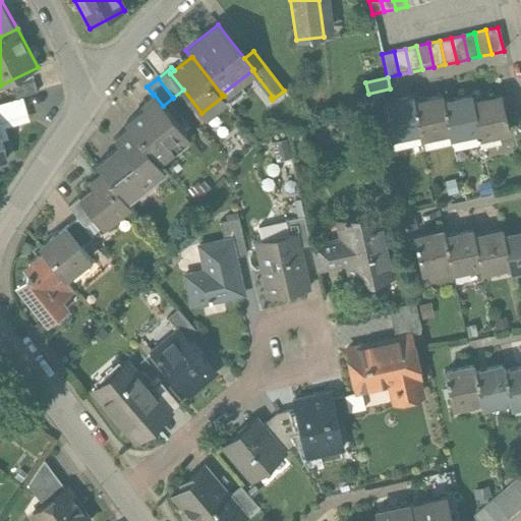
[(34,80),(12,88),(15,98),(21,96),(37,92),(34,80)]
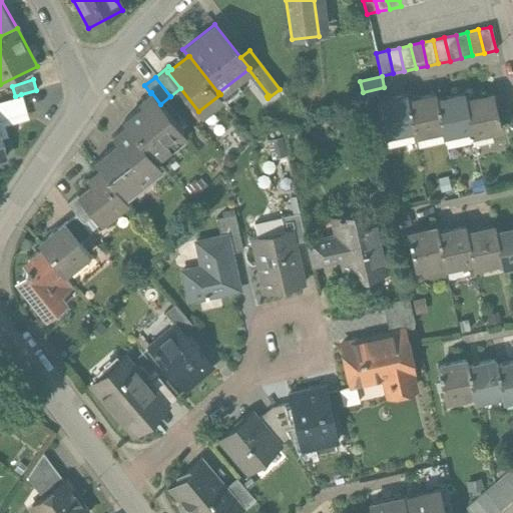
[(127,124),(155,160),(155,159),(167,150),(164,146),(182,132),(160,104),(151,92),(150,93),(143,98),(142,99),(142,100),(141,101),(141,102),(141,103),(141,104),(142,105),(142,106),(124,121),(126,125),(127,124)]
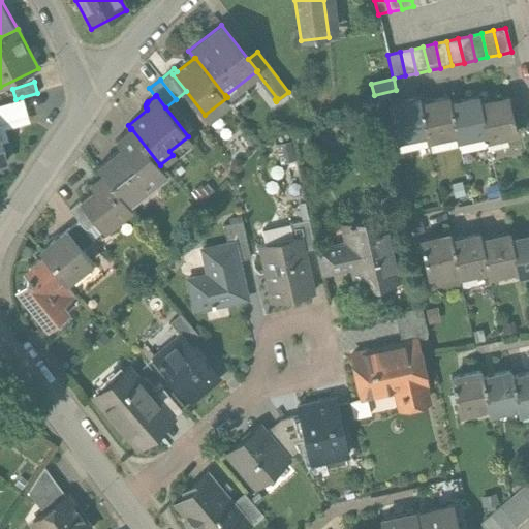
[(0,103),(0,137),(1,143),(8,141),(5,130),(30,123),(22,97),(16,99),(0,103)]
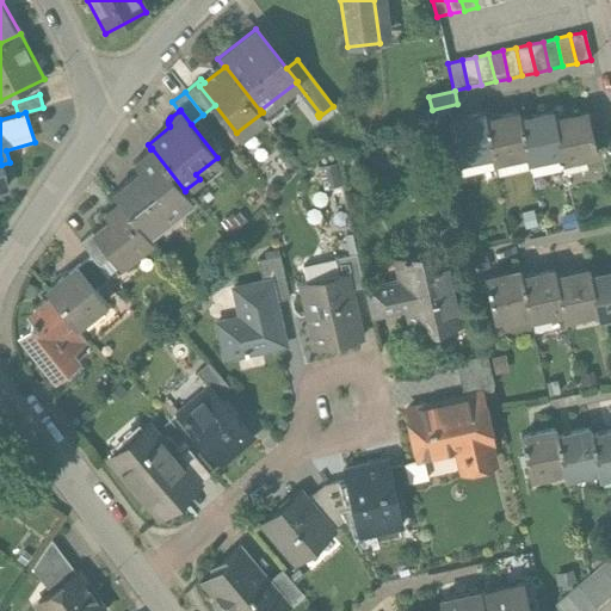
[(519,121),(526,154),(525,154),(526,161),(560,154),(561,154),(554,119),(553,112),(519,121)]
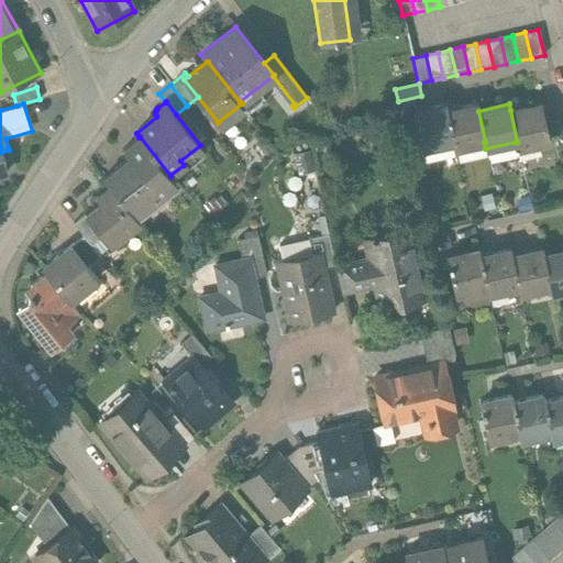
[(510,110),(517,142),(516,142),(517,148),(550,141),(541,103),(510,110)]
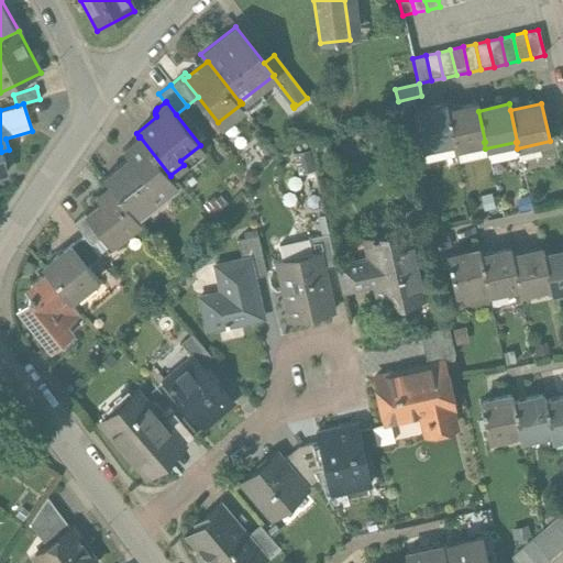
[(414,112),(422,150),(452,143),(453,142),(446,111),(448,111),(445,105),(414,112)]
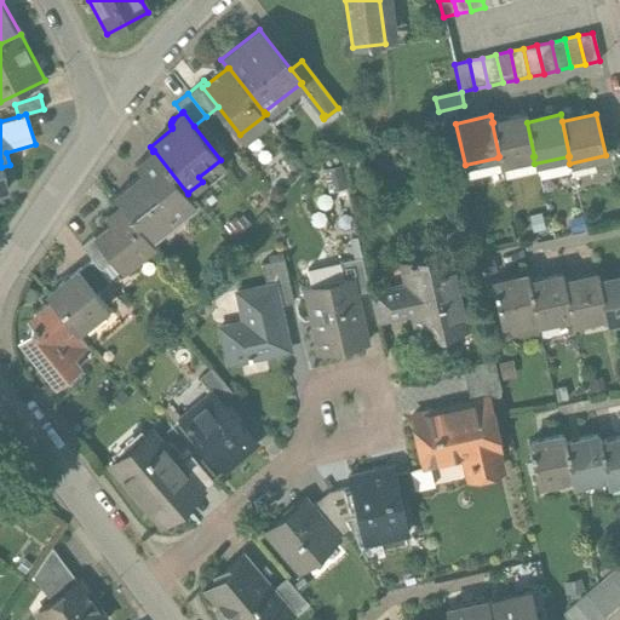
[(492,122),(499,156),(498,158),(500,164),(533,156),(534,156),(527,122),(526,115),(493,122),(492,122)]
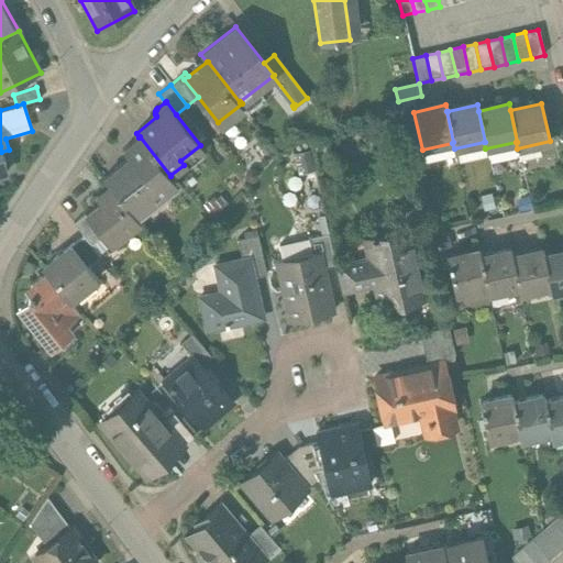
[(111,186),(136,218),(138,218),(168,192),(166,189),(176,181),(170,175),(170,176),(140,136),(139,138),(123,150),(129,157),(105,177),(111,186)]
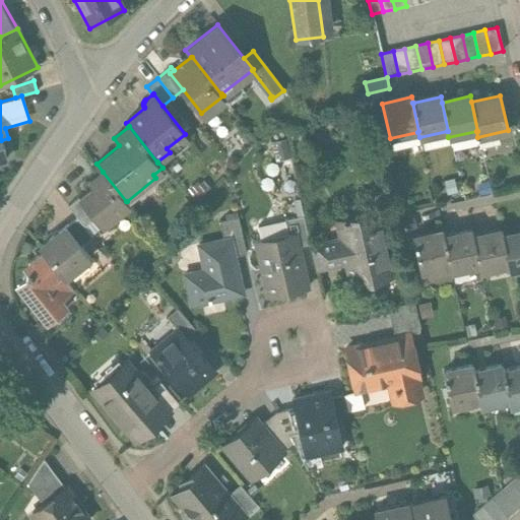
[(80,198),(95,217),(102,225),(129,204),(127,201),(126,201),(103,172),(88,183),(92,188),(80,198)]
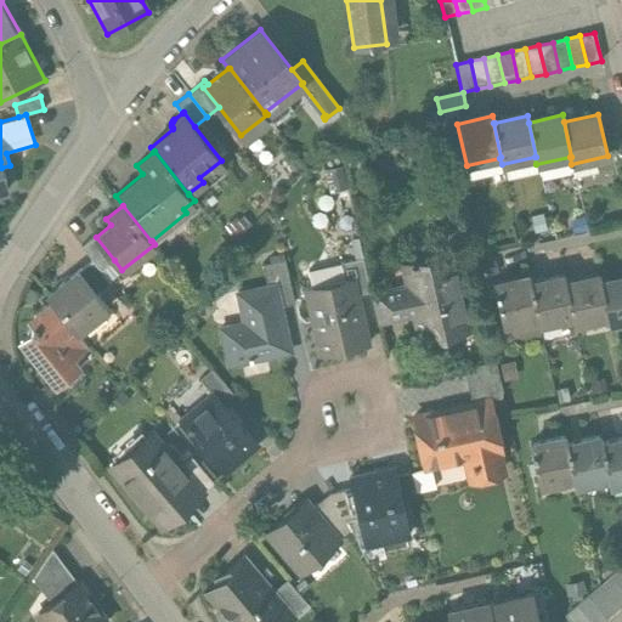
[(94,260),(101,271),(114,260),(96,237),(83,247),(94,260)]
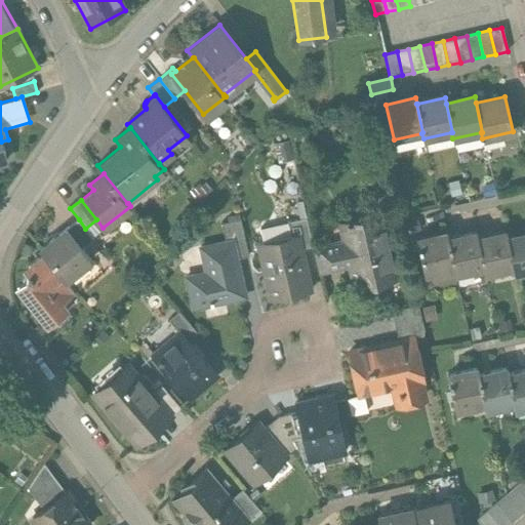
[(396,277),(382,214),(333,226),(337,243),(315,248),(320,271),(342,266),(348,287),(396,277)]
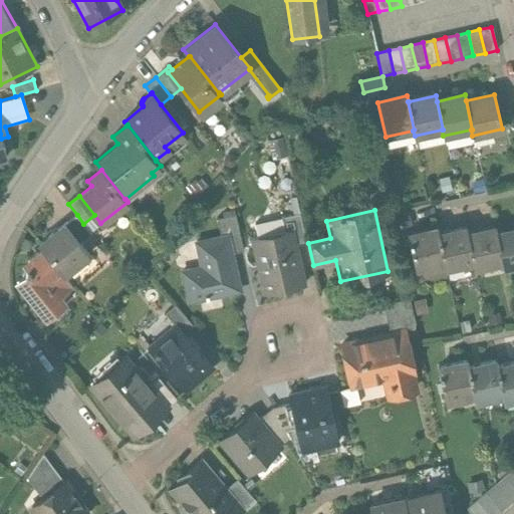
[(292,230),(295,244),(305,241),(299,213),(282,217),(285,231),(292,230)]
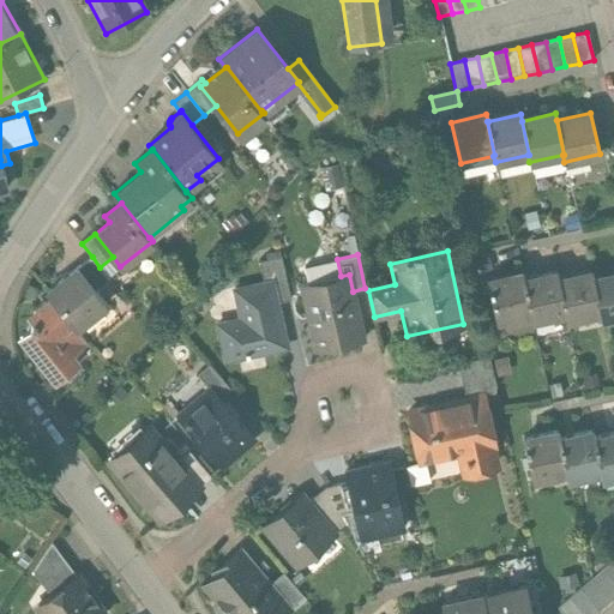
[(77,269),(95,290),(109,278),(100,268),(92,257),(77,269)]
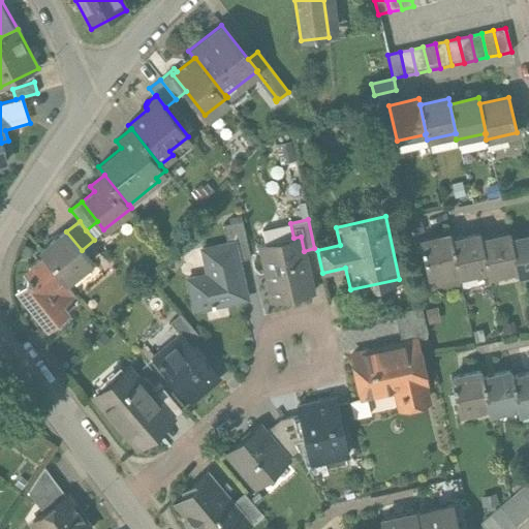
[(234,244),(238,261),(250,259),(242,221),(223,225),(228,245),(234,244)]
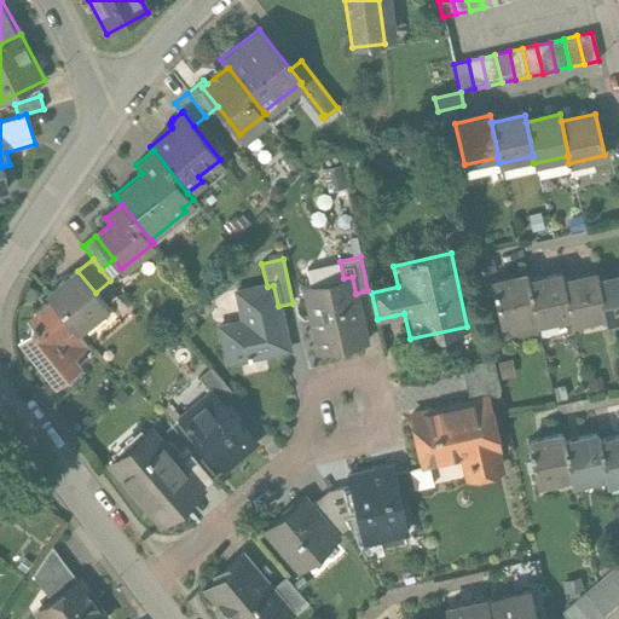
[(51,300),(75,330),(105,306),(96,293),(77,271),(47,295),(51,300)]
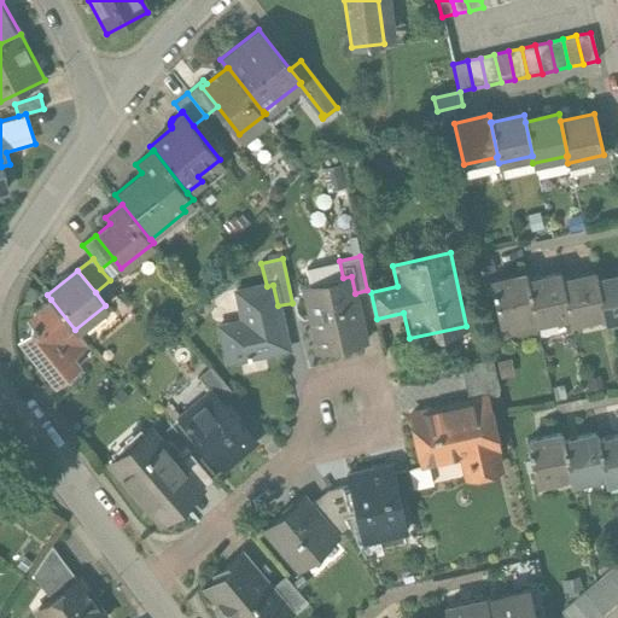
[(525,274),(490,283),(500,324),(532,316),(534,315),(526,283),(528,281),(525,274)]
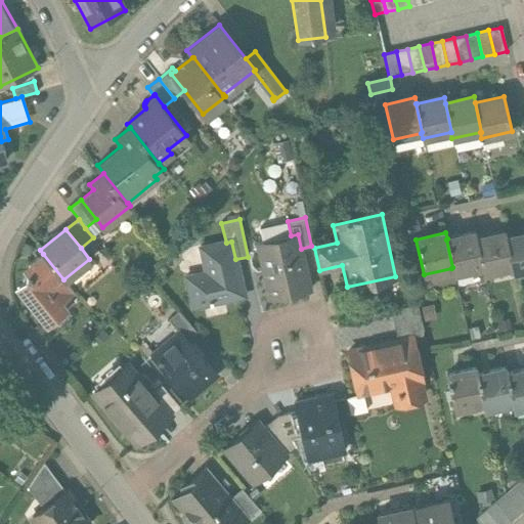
[(446,239),(452,267),(451,268),(453,274),(481,267),(482,267),(476,238),(477,238),(475,232),(447,238),(446,239)]
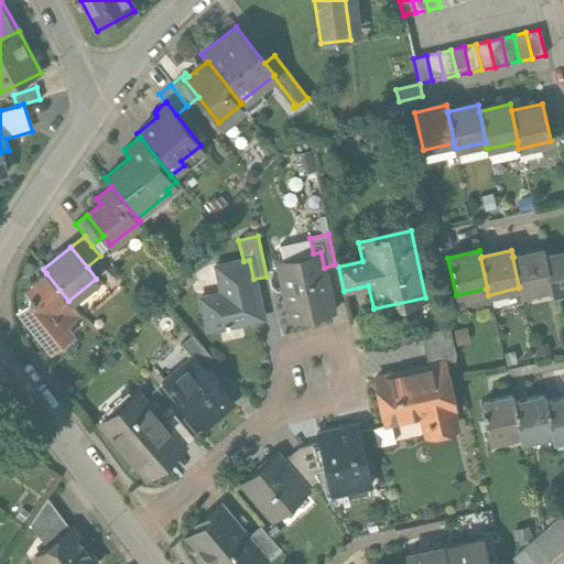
[(512,257),(519,288),(518,288),(519,294),(550,288),(551,288),(544,257),(545,256),(543,250),(513,257),(512,257)]
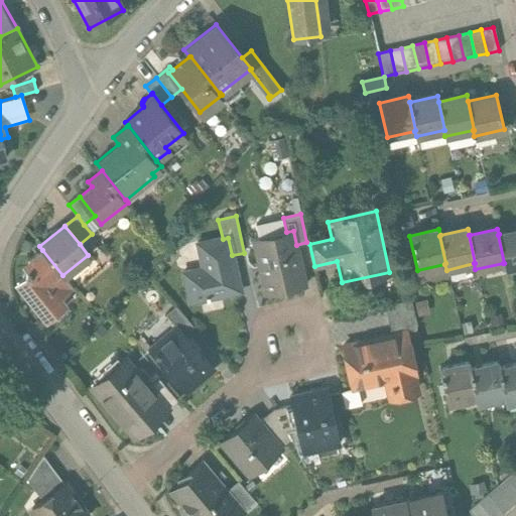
[(498,235),(504,263),(503,263),(504,269),(515,266),(515,230),(499,234),(498,235)]
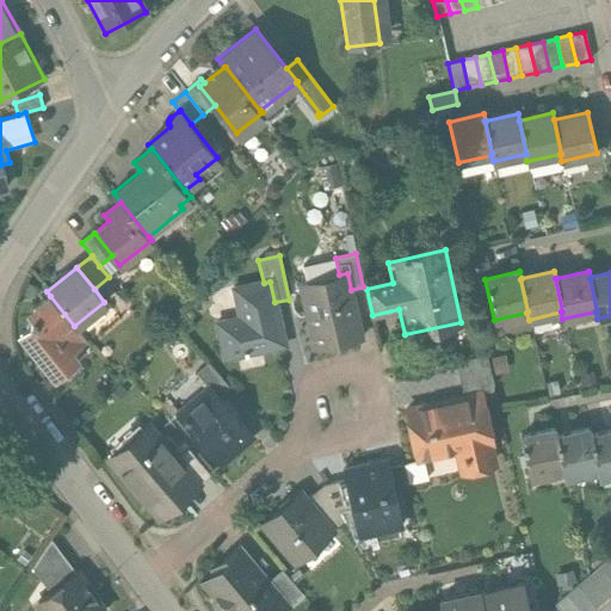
[(339,275),(301,284),(315,350),(362,339),(351,290),(347,273),(339,275)]
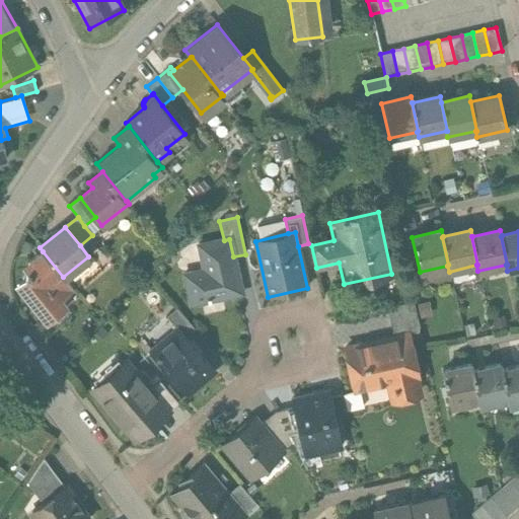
[(241,295),(233,256),(229,239),(224,240),(197,246),(204,276),(183,281),(190,306),(241,295)]
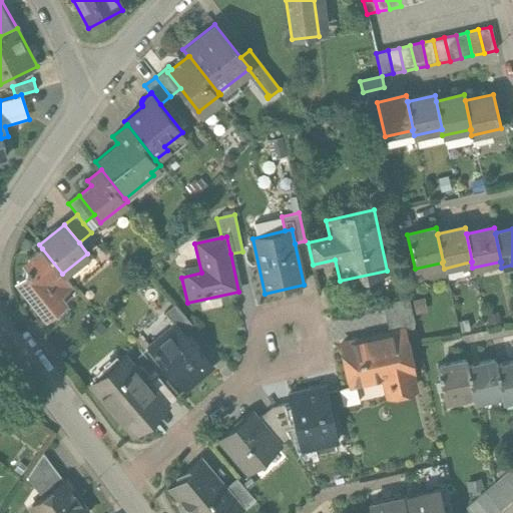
[(62,274),(42,248),(31,257),(22,284),(48,316),(66,302),(61,295),(72,287),(62,274)]
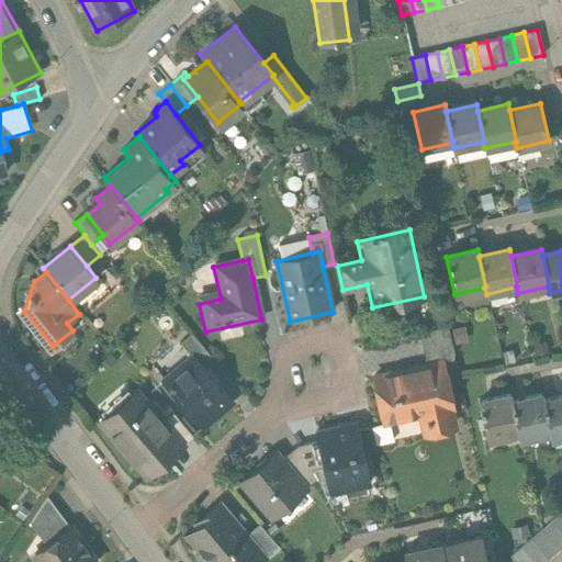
[(426,364),(434,362),(433,358),(453,353),(447,326),(419,333),(426,364)]
